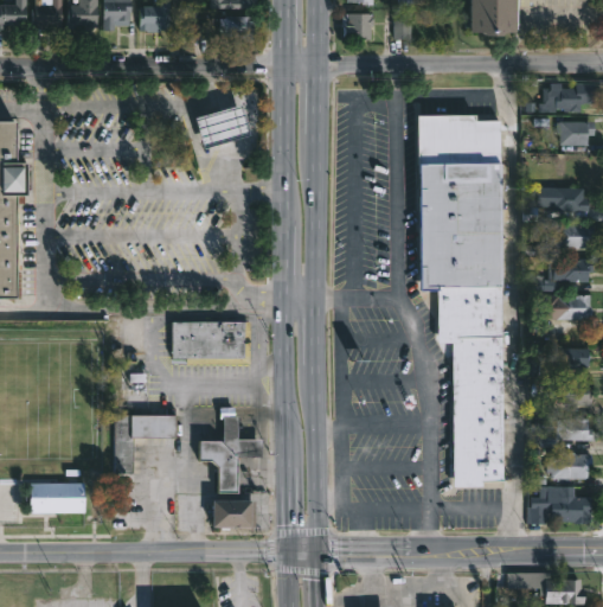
[(30,0),(30,27),(20,27),(20,24),(8,24),(8,29),(0,29),(0,7),(4,7),(4,4),(20,4),(20,0),(30,0)]
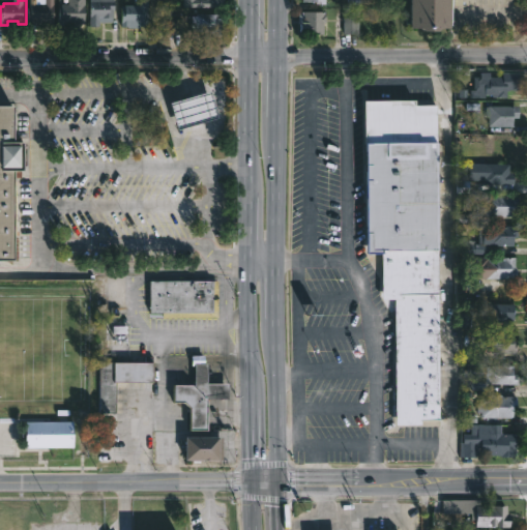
[(58,0),(58,24),(50,23),(50,21),(40,21),(39,36),(30,36),(30,10),(32,10),(32,0),(40,0),(40,4),(49,4),(49,0),(58,0)]
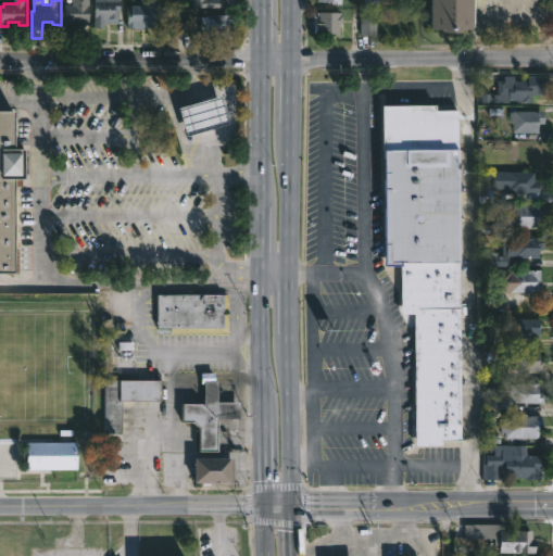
[(76,25),(65,25),(65,3),(74,3),(74,0),(93,0),(93,20),(76,20),(76,25)]
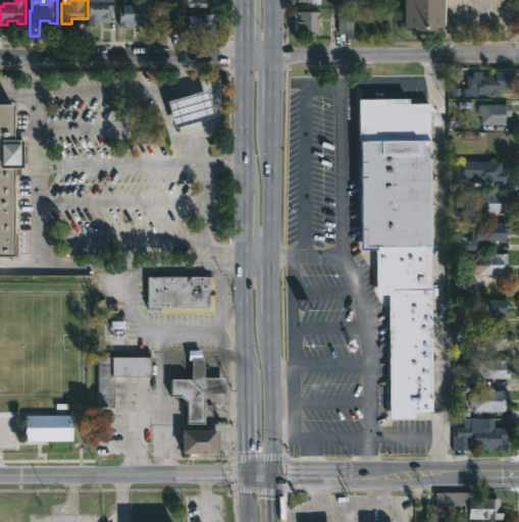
[(101,25),(91,25),(91,0),(113,0),(113,17),(101,17),(101,25)]
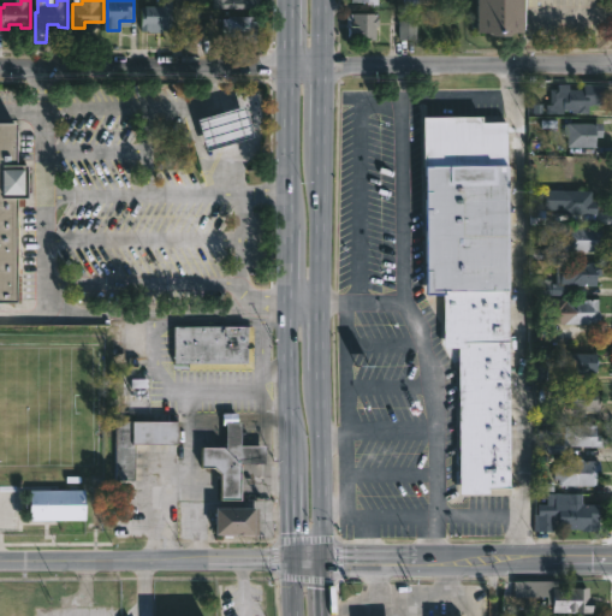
[(176,0),(176,28),(166,30),(166,27),(154,27),(153,30),(144,30),(144,5),(165,5),(165,0),(176,0)]
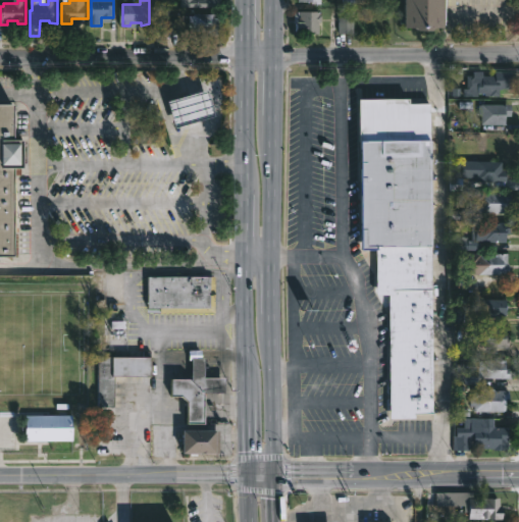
[(224,0),(185,0),(185,9),(224,9),(224,0)]
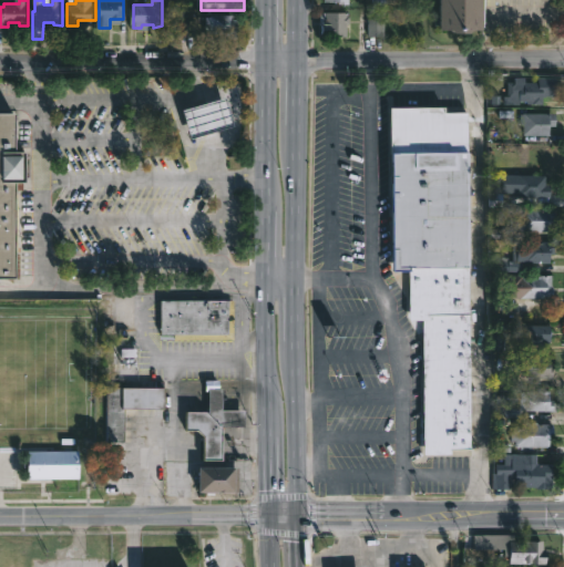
[(488,29),(480,29),(480,32),(453,32),(453,29),(448,29),(448,0),(489,0),(489,29),(488,29)]
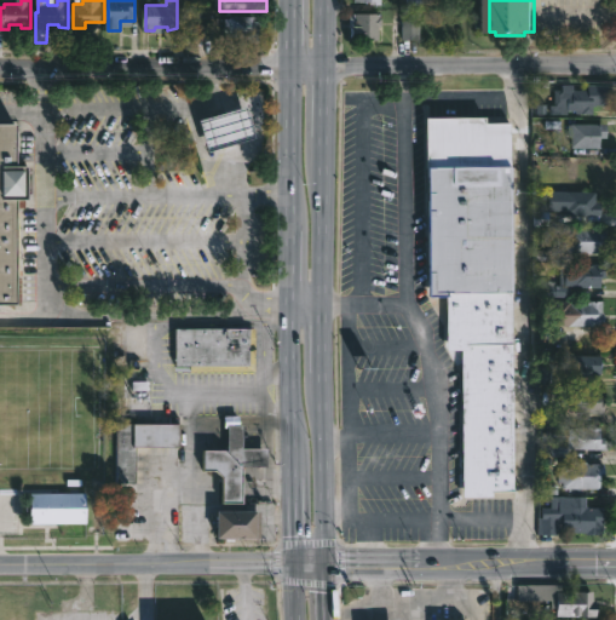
[(384,13),(384,17),(386,17),(386,26),(384,26),(384,41),(361,40),(362,36),(356,36),(356,27),(358,27),(358,22),(353,22),(353,12),(384,13)]
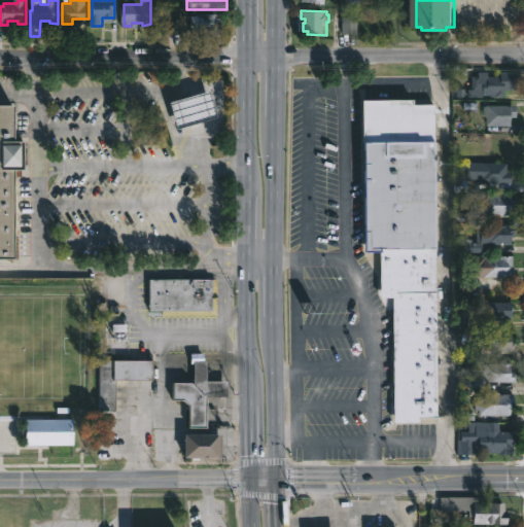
[(224,28),(224,35),(212,34),(212,31),(194,30),(194,15),(201,15),(201,13),(224,13),(224,28)]
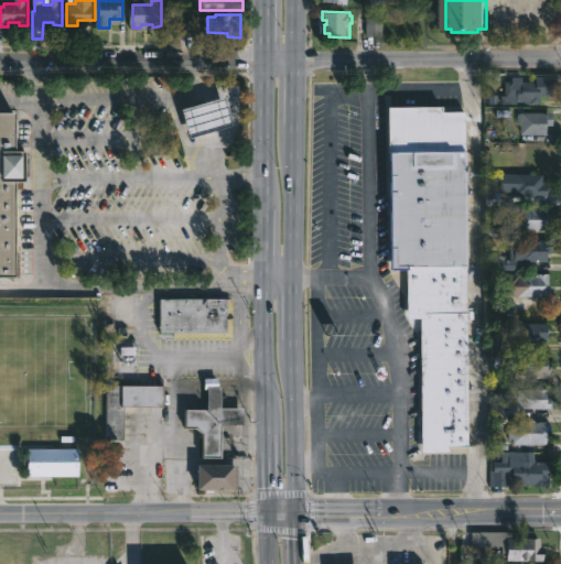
[(370,38),(386,38),(386,20),(370,20),(370,38)]
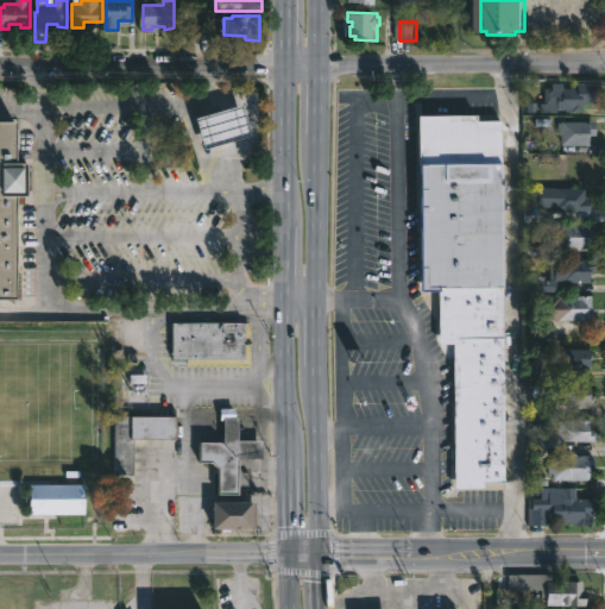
[(600,82),(599,104),(586,102),(586,112),(568,112),(568,108),(560,108),(560,112),(543,112),(543,102),(548,102),(548,87),(553,87),(553,90),(555,88),(555,82),(566,82),(566,88),(581,88),(581,82),(600,82)]
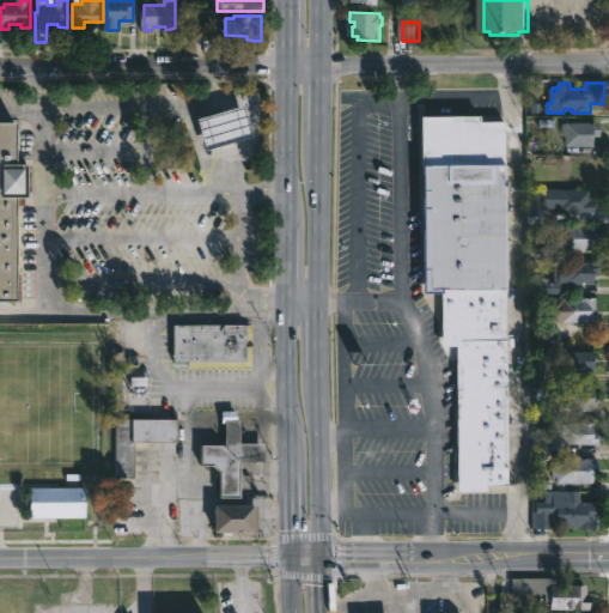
[(250,137),(203,150),(194,119),(242,105),(250,137)]
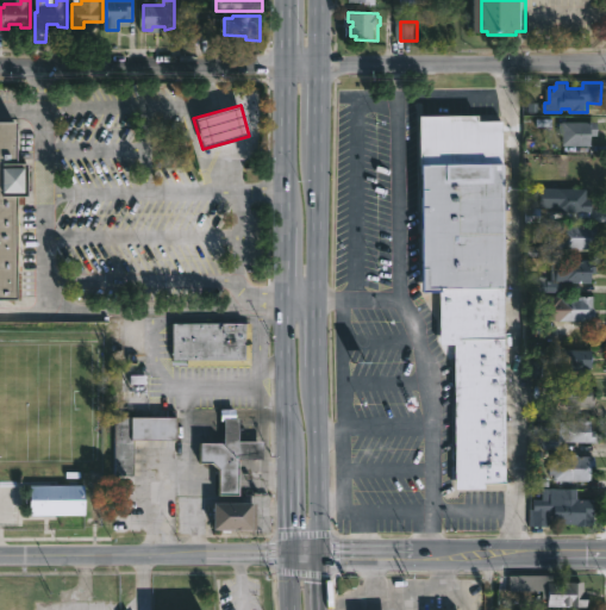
[(479,114),(479,119),(501,119),(501,163),(504,163),(505,483),(485,484),(485,489),(456,489),(455,344),(441,344),(441,291),(424,291),(424,163),(420,163),(420,114),(479,114)]
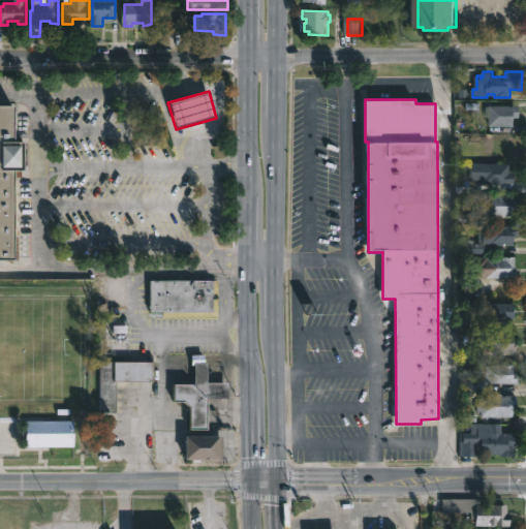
[(13,113),(13,139),(23,139),(23,167),(12,167),(12,258),(0,258),(0,102),(13,103),(13,113)]
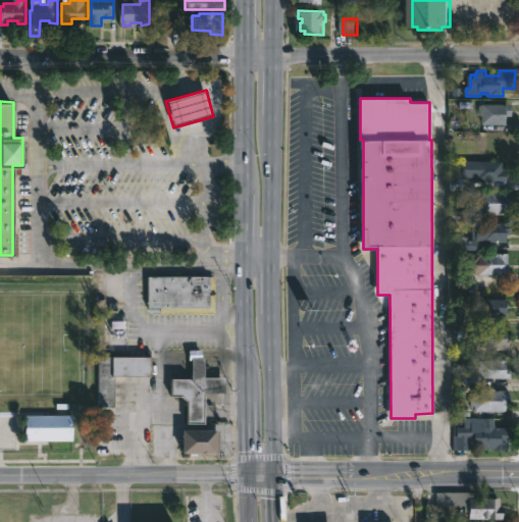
[(514,113),(514,116),(509,116),(508,124),(483,124),(483,115),(481,114),(481,105),(514,104),(514,113)]
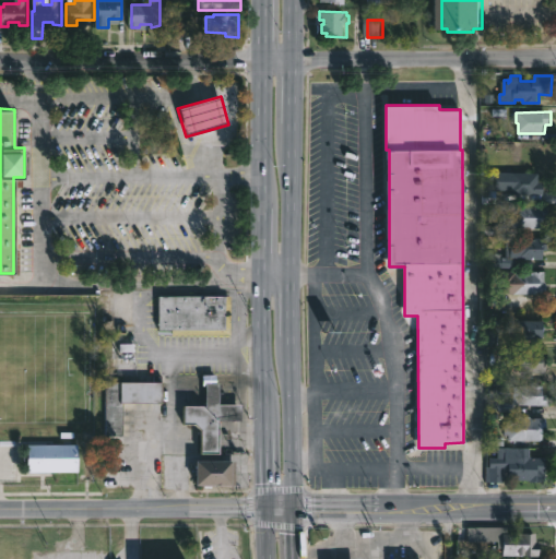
[(545,192),(545,194),(513,193),(513,190),(497,190),(498,171),(542,173),(542,181),(546,182),(545,192)]
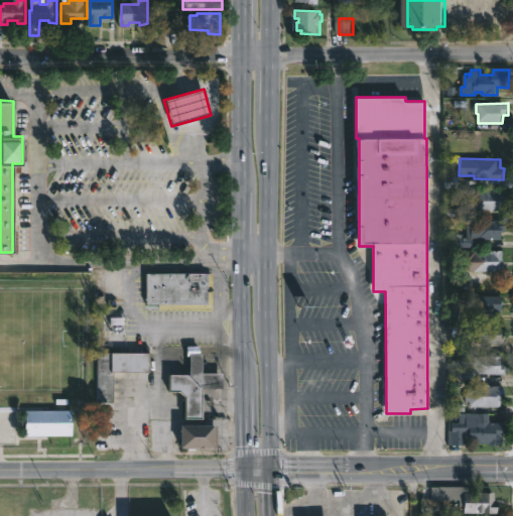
[(505,190),(505,211),(477,210),(478,199),(470,199),(470,191),(478,191),(478,190),(505,190)]
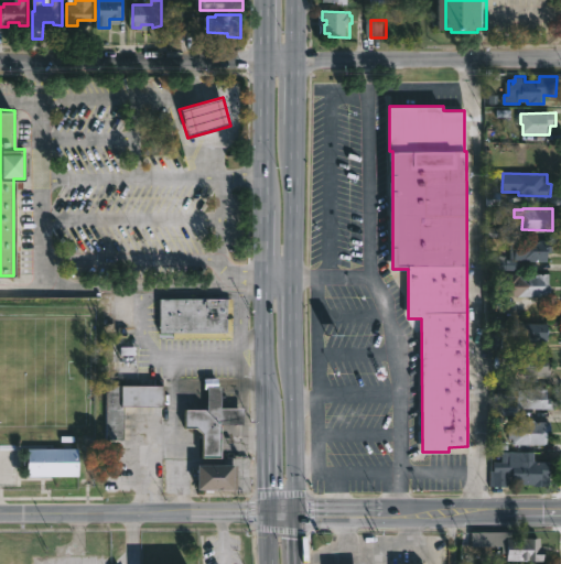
[(552,261),(531,261),(513,258),(513,240),(556,240),(556,251),(552,251),(552,261)]
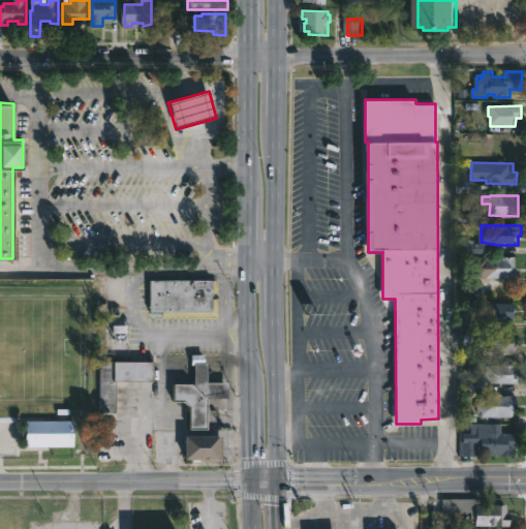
[(476,240),(476,243),(487,245),(487,253),(458,252),(459,239),(476,240)]
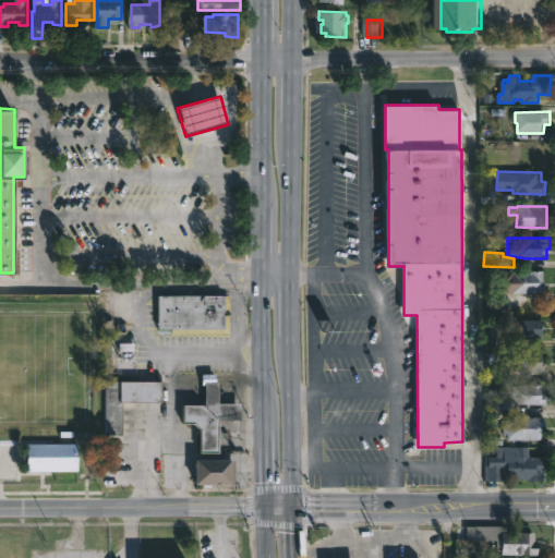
[(546,269),(546,282),(549,282),(549,292),(499,292),(499,270),(533,271),(533,269),(546,269)]
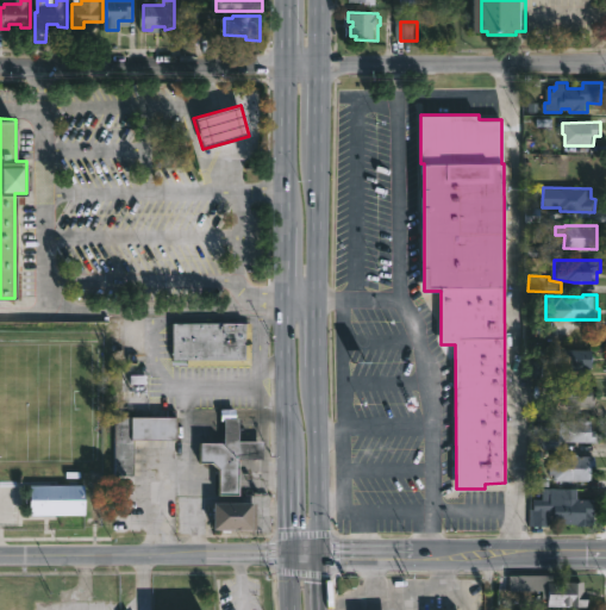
[(251,323),(250,366),(187,366),(187,360),(174,360),(174,323),(251,323)]
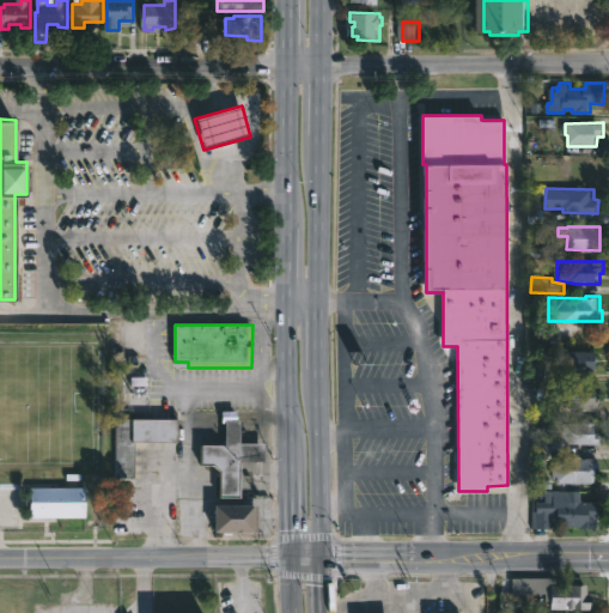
[(571,349),(571,351),(598,351),(597,372),(568,372),(568,369),(559,369),(559,349),(571,349)]
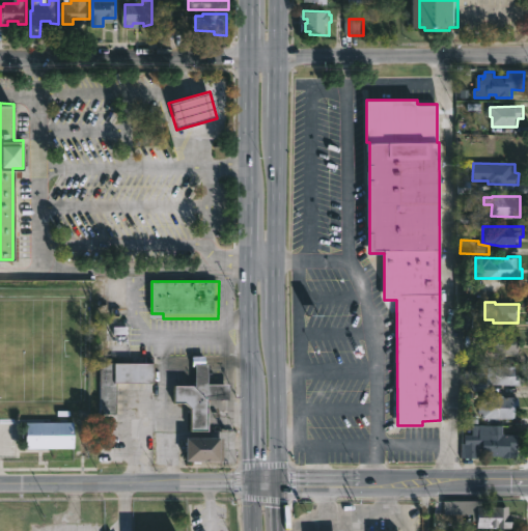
[(519,334),(519,341),(522,341),(522,355),(497,354),(497,334),(519,334)]
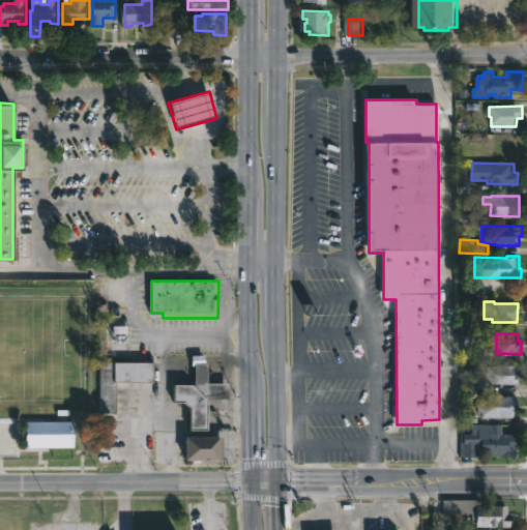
[(120,413),(103,413),(104,361),(158,362),(158,382),(120,382),(120,413)]
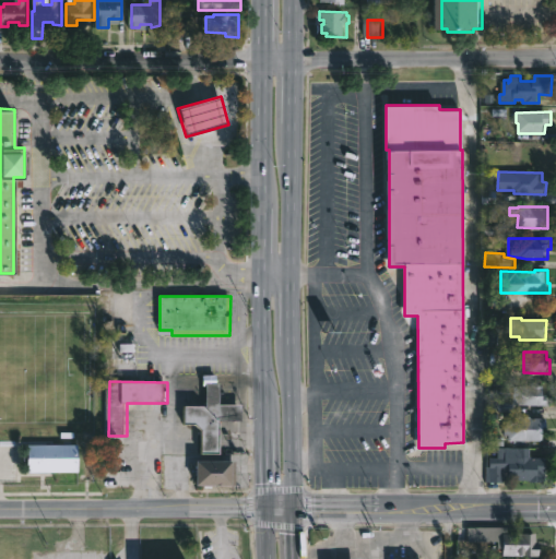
[(219,383),(219,405),(241,405),(241,420),(219,420),(219,454),(201,454),(201,430),(194,425),(184,425),(184,406),(204,406),(204,383),(219,383)]
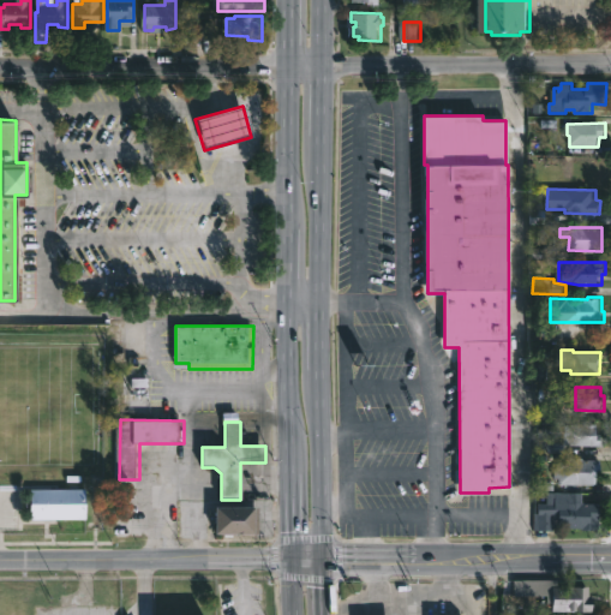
[(601,424),(600,434),(605,434),(605,447),(568,446),(568,453),(551,452),(551,443),(562,443),(563,425),(601,424)]
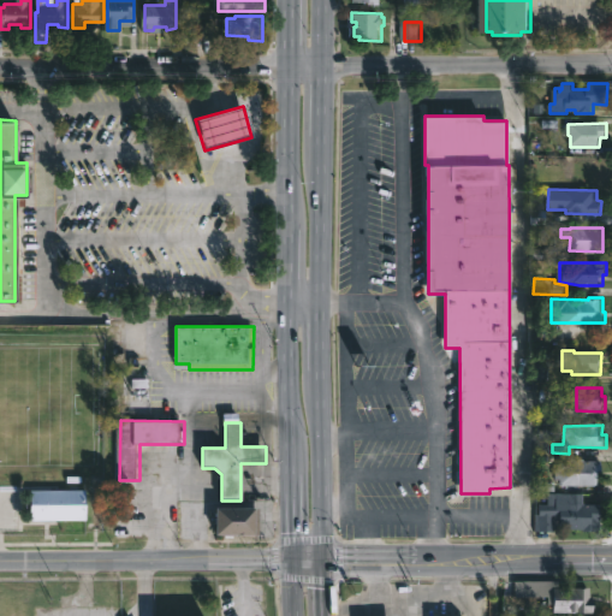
[(588,458),(588,461),(606,461),(606,478),(602,478),(602,486),(564,485),(564,480),(557,478),(557,471),(563,469),(563,466),(560,466),(560,461),(575,460),(575,458),(588,458)]
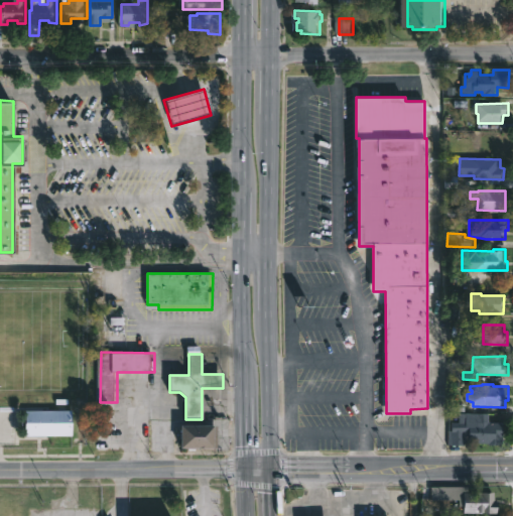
[(49,406),(49,410),(75,410),(75,435),(27,435),(27,410),(45,410),(45,406),(49,406)]
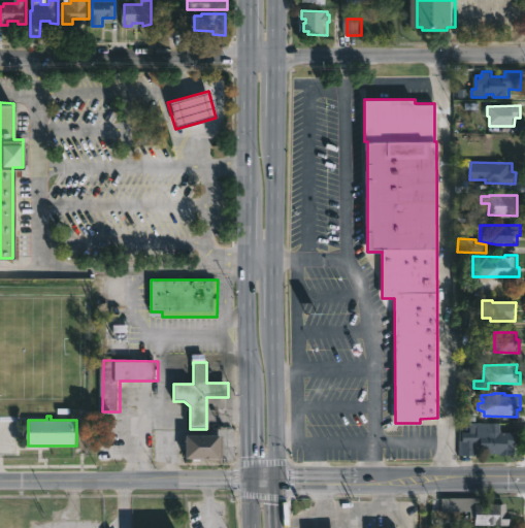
[(515,423),(514,432),(520,432),(520,448),(514,448),(514,454),(512,456),(483,454),(483,442),(479,442),(479,456),(461,456),(461,441),(465,441),(465,432),(480,432),(480,423),(515,423)]
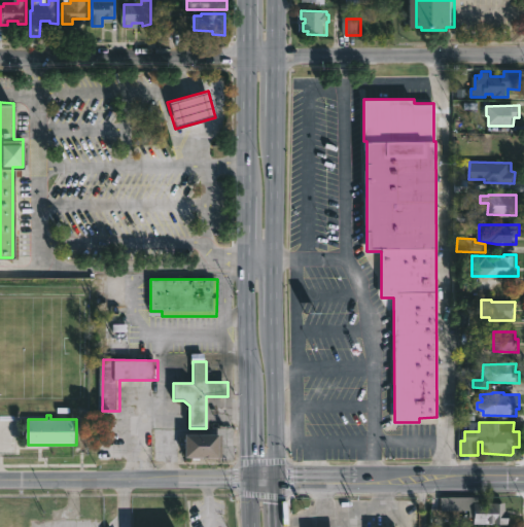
[(216,458),(206,458),(199,458),(199,460),(190,460),(190,458),(189,458),(189,461),(182,461),(182,457),(184,457),(183,435),(221,435),(221,458),(216,458)]
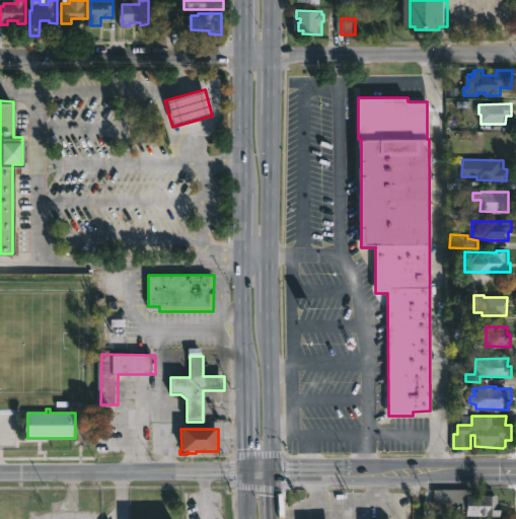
[(502,501),(502,504),(505,504),(504,517),(470,516),(470,495),(502,496),(502,501)]
